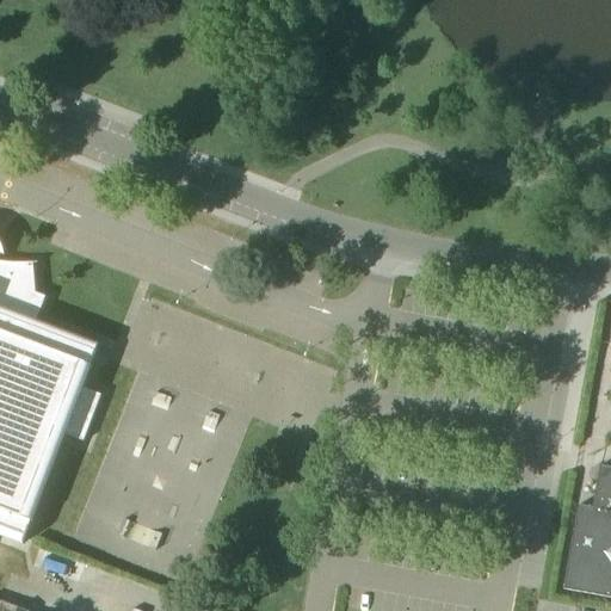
[(0,261),(0,306),(38,321),(47,297),(36,294),(35,265),(38,264),(38,263),(24,264),(10,263),(0,261)]
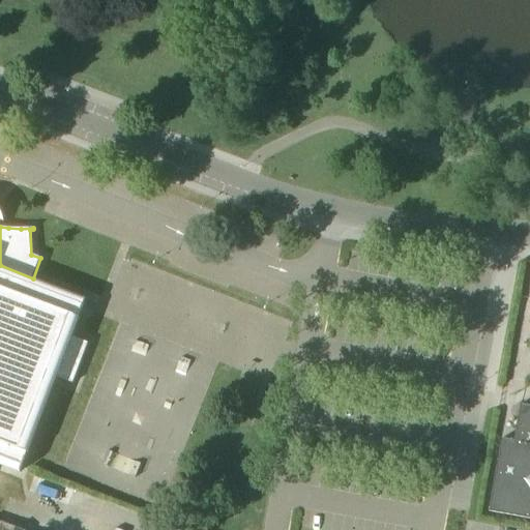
[(0,464),(21,472),(28,453),(58,378),(74,383),(89,344),(72,337),(80,318),(87,298),(33,278),(0,265),(0,464)]
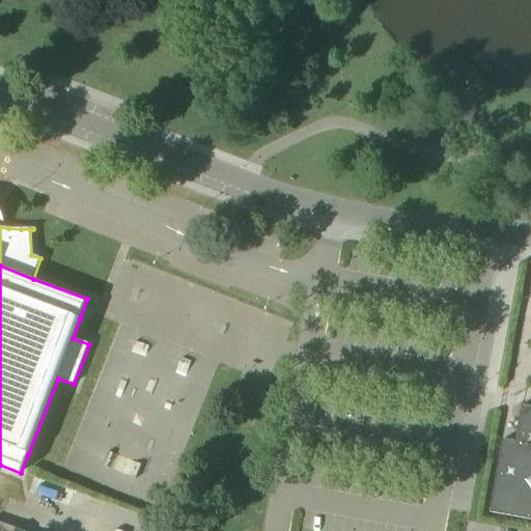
[(75,454),(140,475),(135,494),(166,503),(214,357),(116,326),(75,454)]
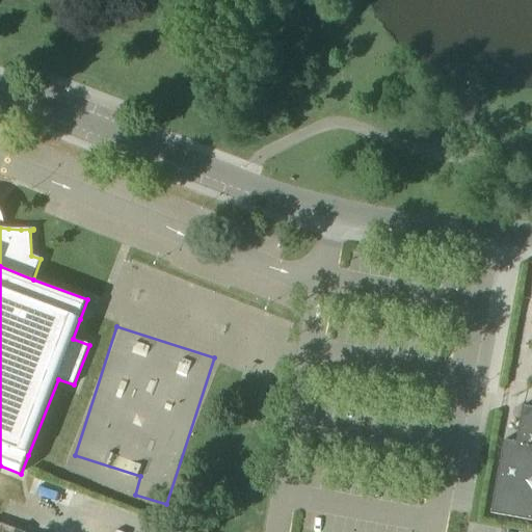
[(531,521),(531,407),(523,406),(516,443),(505,440),(491,513),(531,521)]
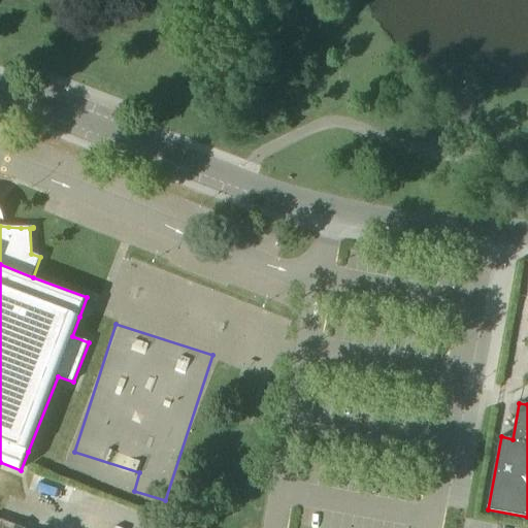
[(23,527),(0,519),(0,527),(23,527)]
